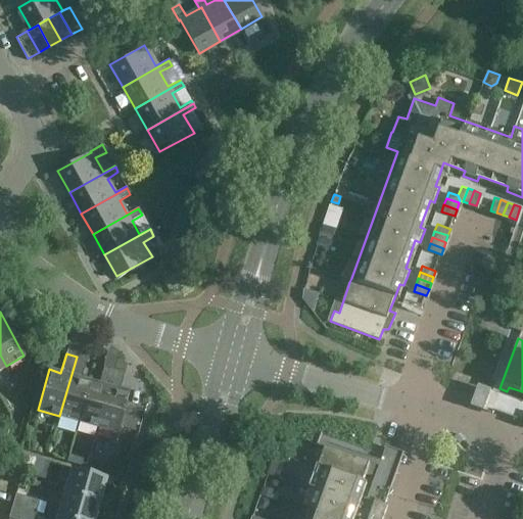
[(59,416),(80,421),(91,381),(81,379),(87,360),(77,357),(59,416)]
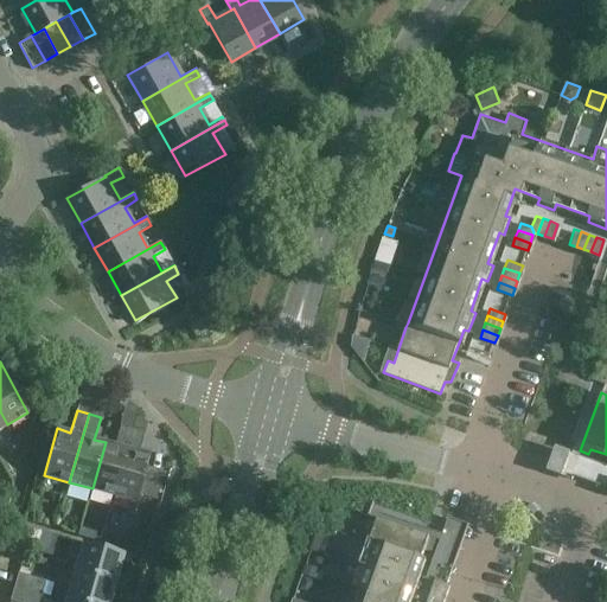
[(116,446),(106,442),(93,488),(114,494),(136,418),(135,418),(133,427),(121,424),(116,446)]
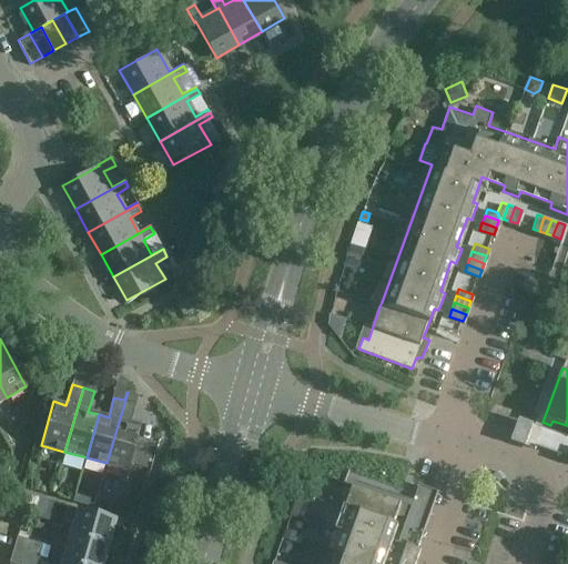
[(129,470),(130,463),(138,436),(141,423),(130,420),(137,394),(128,392),(107,463),(129,470)]
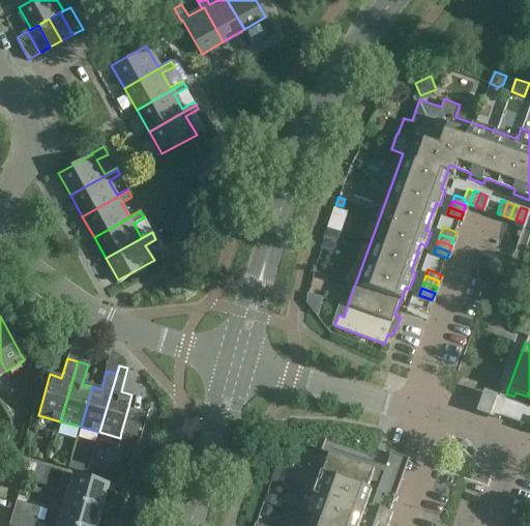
[(494,400),(496,392),(482,387),(480,395),(494,400)]
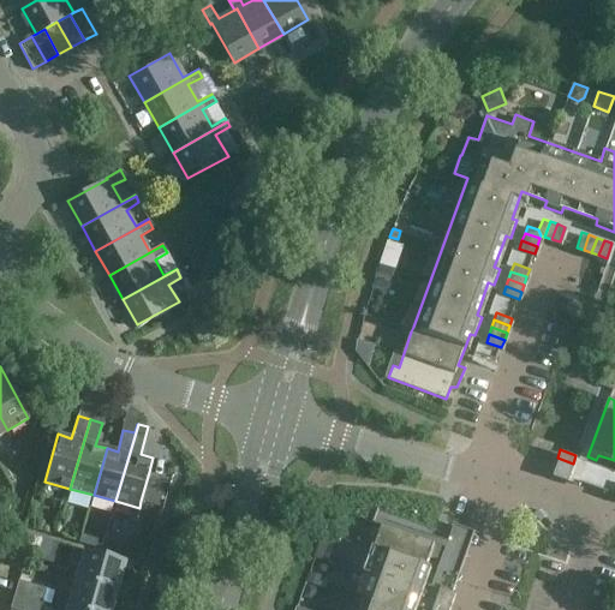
[(569,472),(573,464),(557,458),(555,466),(569,472)]
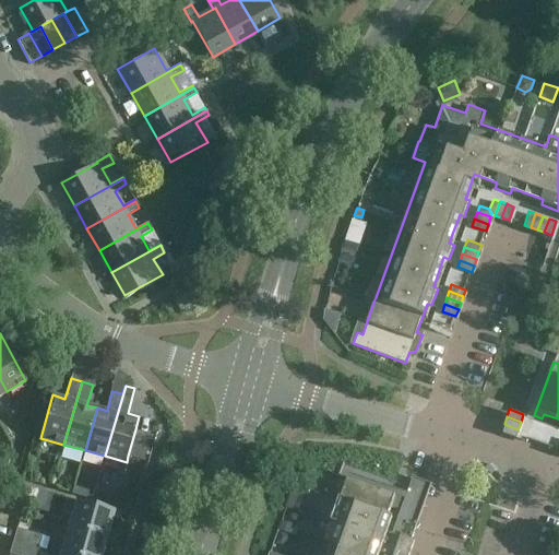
[(515,436),(518,429),(504,424),(501,432),(515,436)]
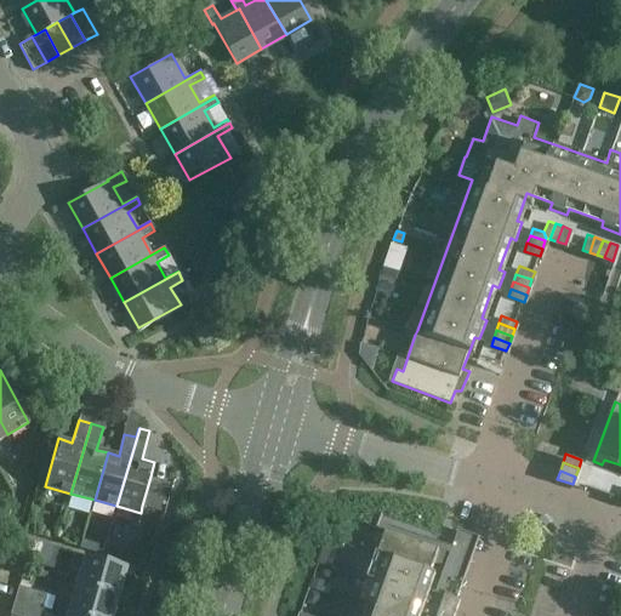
[(151,477),(142,506),(159,511),(167,482),(151,477)]
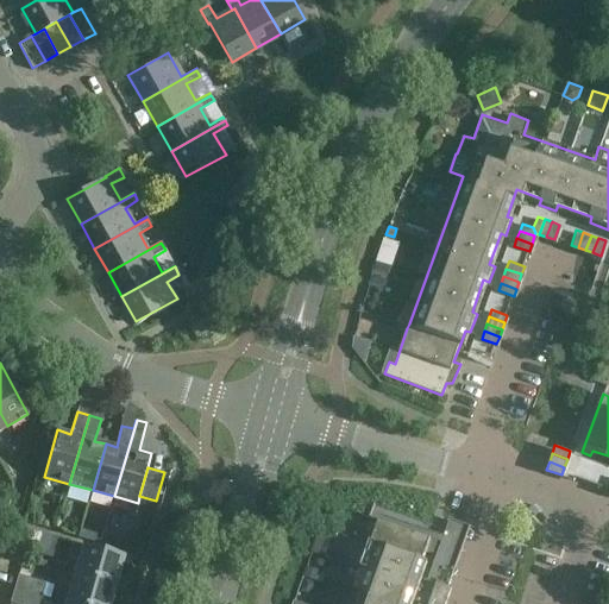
[(0,509),(5,511),(10,492),(0,489),(0,509)]
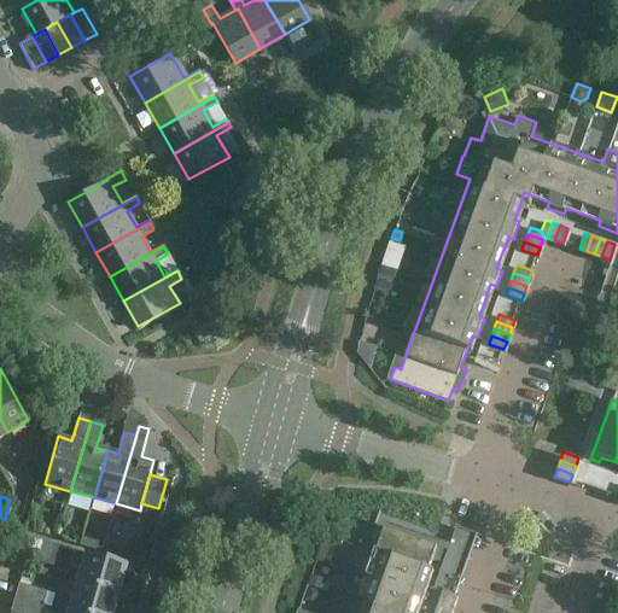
[(461,571),(477,527),(460,520),(443,564),(461,571)]
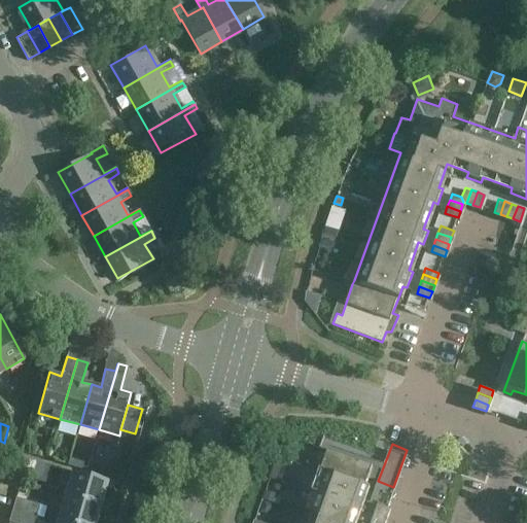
[(328,449),(322,466),(314,463),(312,468),(320,472),(302,522),(351,522),(354,517),(359,519),(365,503),(359,501),(370,476),(375,477),(378,467),(328,449)]
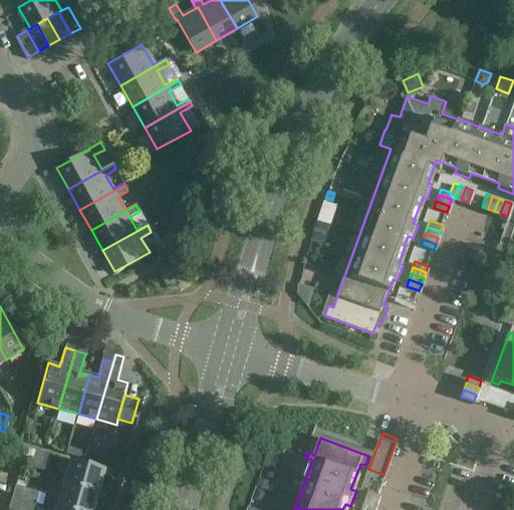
[(271,441),(269,447),(279,450),(281,444),(271,441)]
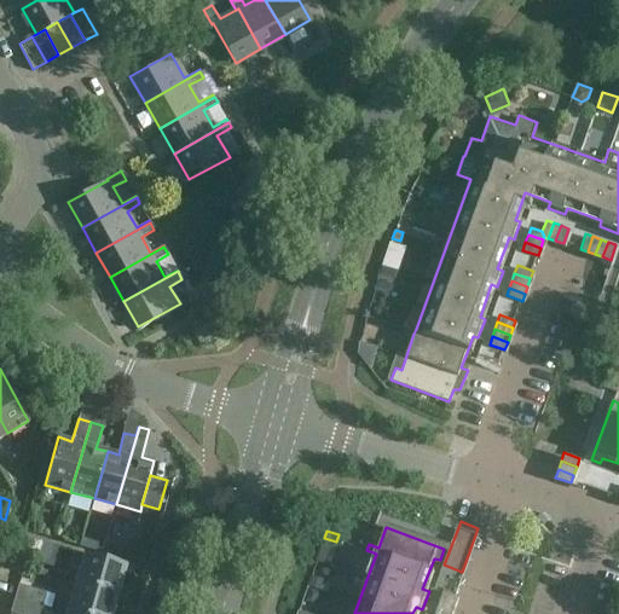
[(25,555),(38,559),(42,539),(32,536),(25,555)]
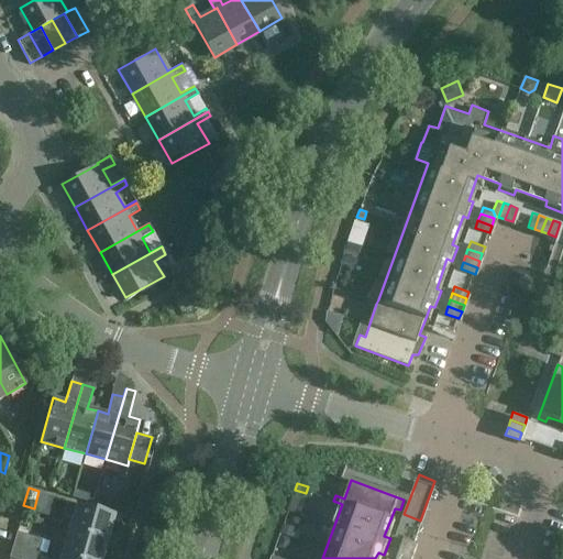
[(290,504),(288,511),(298,514),(301,505),(291,501),(290,504)]
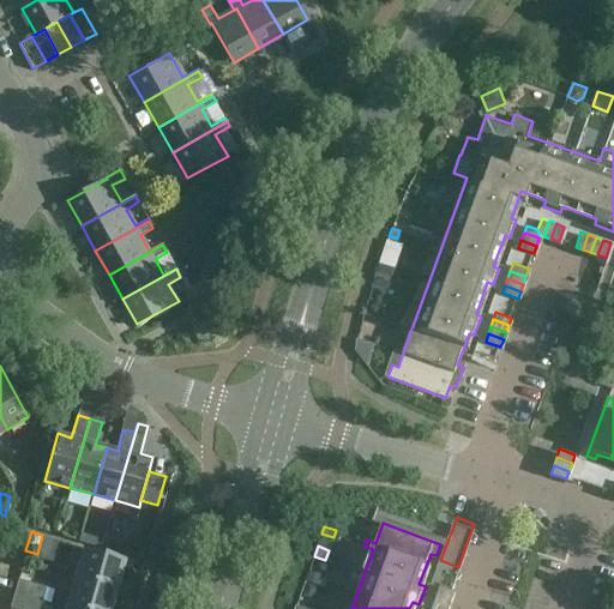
[(77,578),(115,588),(124,559),(85,548),(77,578)]
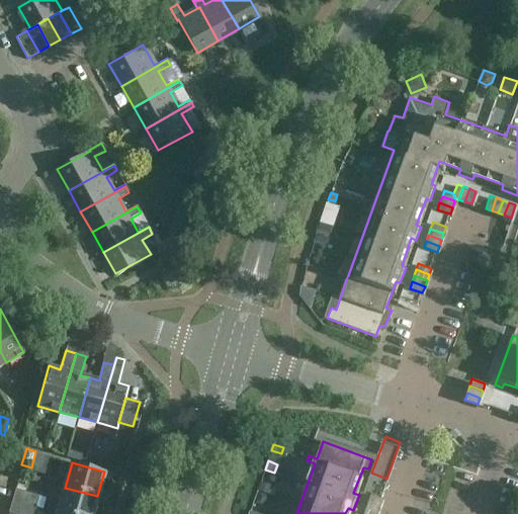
[(261,480),(258,489),(269,492),(272,484),(261,480)]
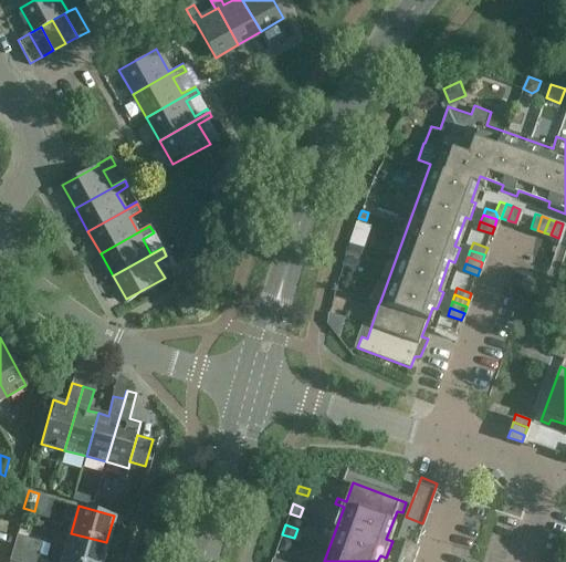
[(17,532),(13,545),(42,553),(45,541),(17,532)]
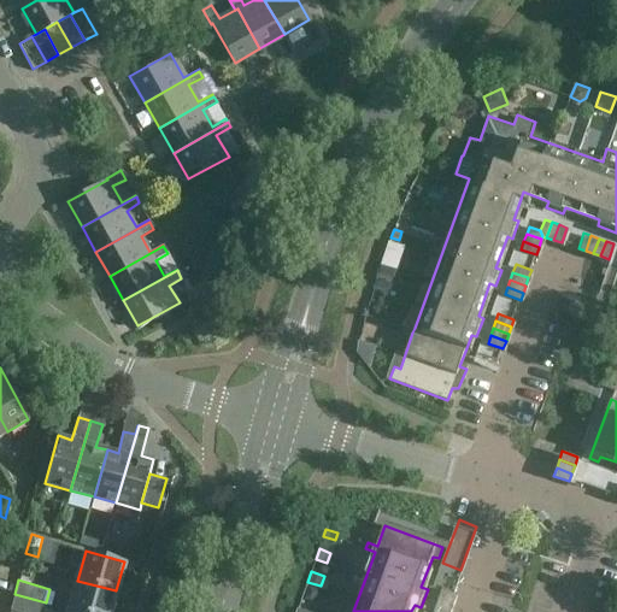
[(110,611),(116,590),(77,581),(70,608),(80,611),(110,611)]
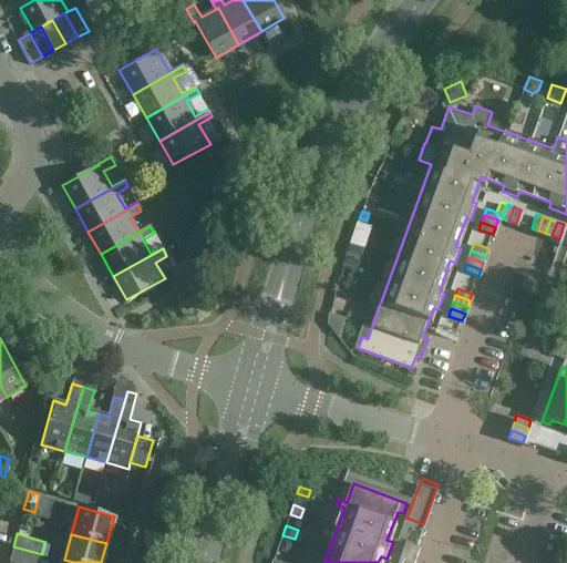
[(291,548),(295,539),(282,535),(279,546),(286,550),(291,548)]
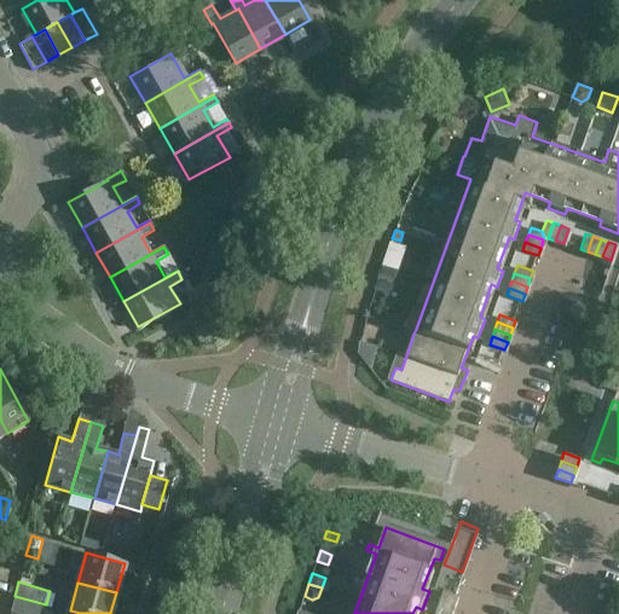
[(455,604),(457,596),(441,591),(439,598),(455,604)]
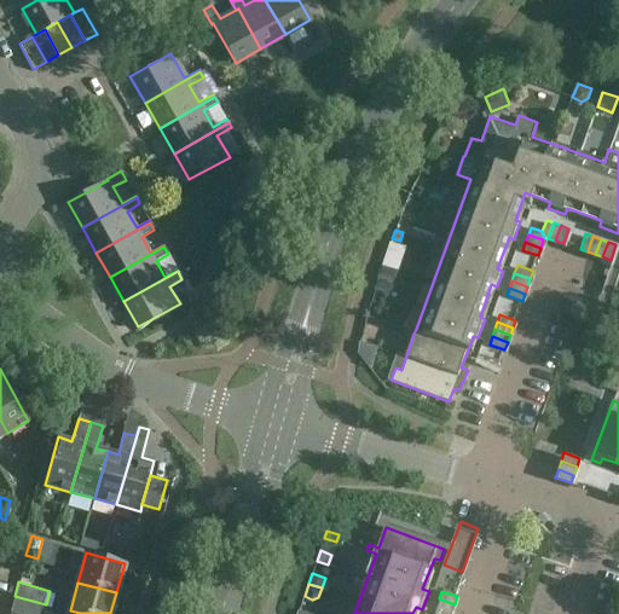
[(23,613),(42,613),(46,604),(15,596),(11,610),(23,613)]
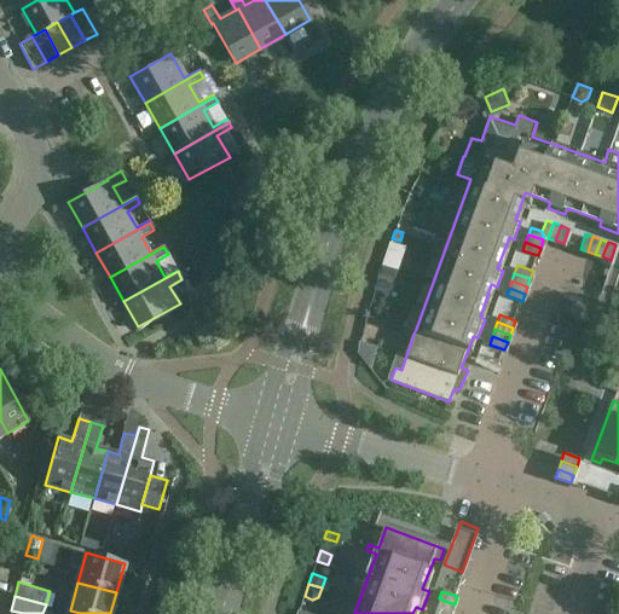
[(451,612),(455,604),(439,598),(435,606),(451,612)]
